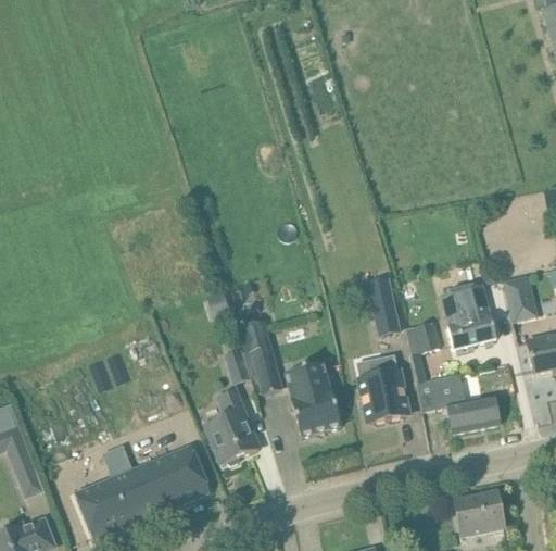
[(555,3),(546,7),(551,23),(555,41),(555,3)]
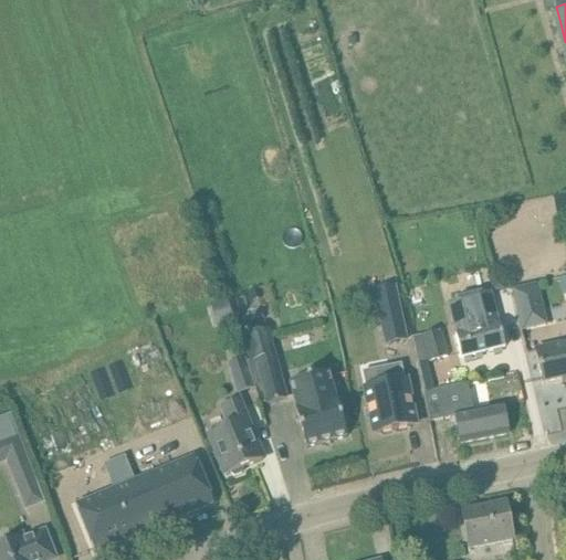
[(565,189),(554,191),(558,217),(565,214),(565,189)]
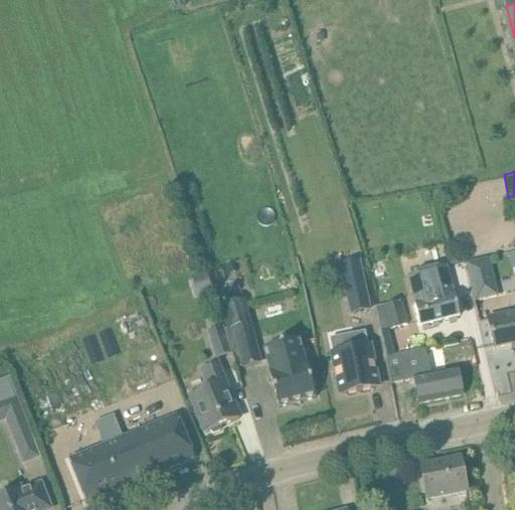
[(472,281),(495,276),(489,253),(467,259),(472,281)]
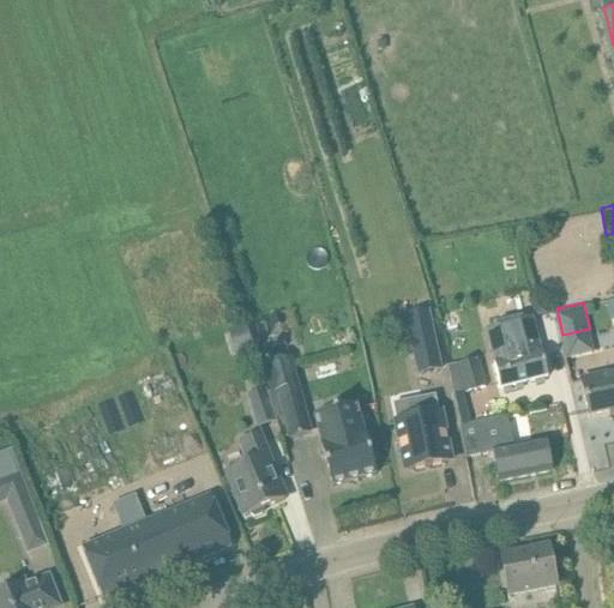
[(429,308),(405,313),(410,332),(413,332),(416,349),(414,349),(417,369),(441,363),(429,308)]
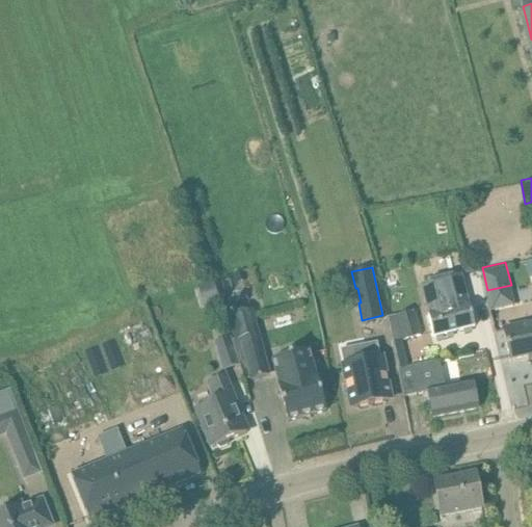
[(428,311),(433,333),(475,322),(470,300),(469,300),(461,270),(422,281),(429,310),(428,311)]
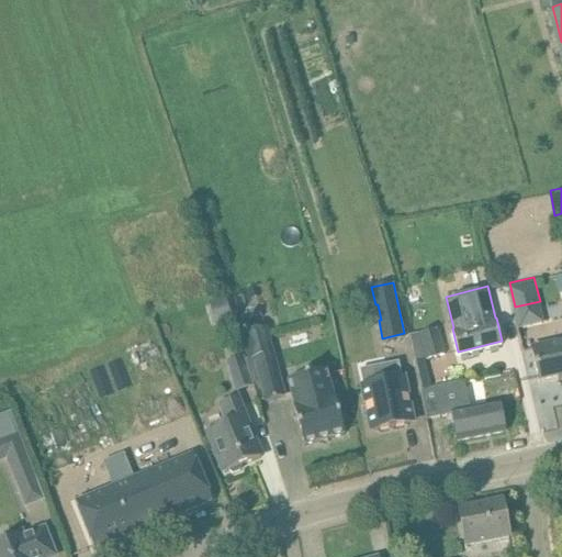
[(243,331),(248,355),(254,353),(272,347),(266,324),(243,331)]
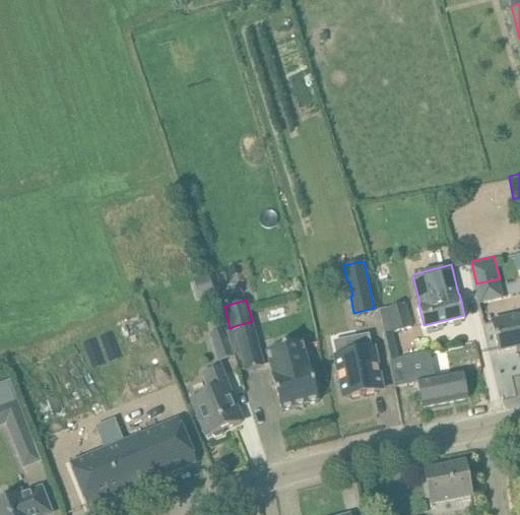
[(395,328),(411,324),(404,300),(388,304),(395,328)]
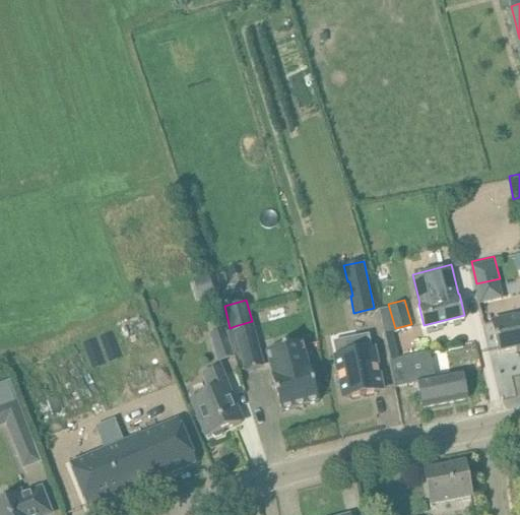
[(519,311),(493,318),(499,348),(519,343),(519,311)]
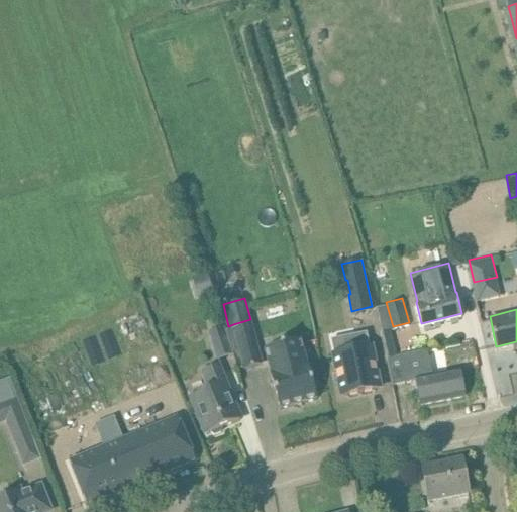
[(262,360),(250,320),(233,324),(244,364),(262,360)]
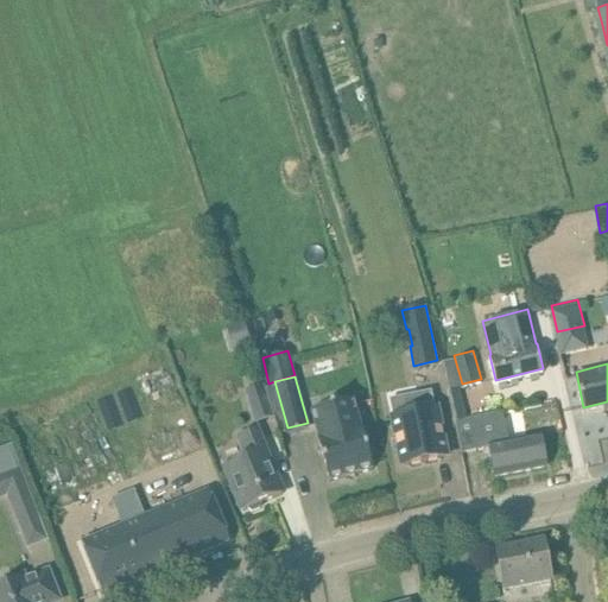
[(246,387),(255,419),(272,413),(271,412),(273,412),(264,382),(246,387)]
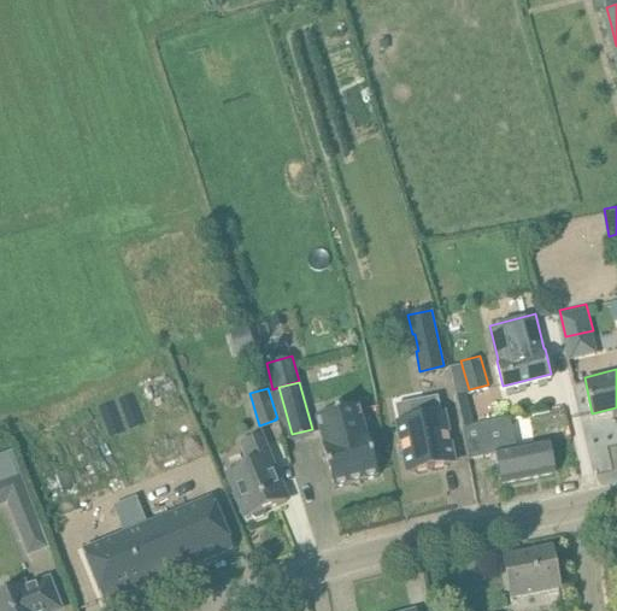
[(463,424),(472,422),(464,391),(456,392),(463,424)]
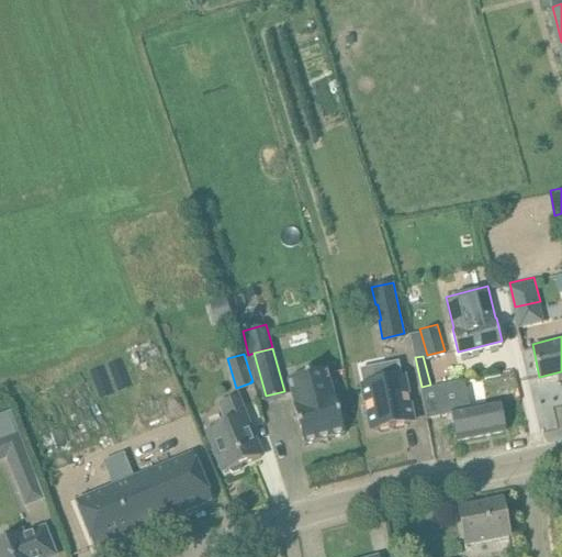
[(364,383),(361,383),(371,427),(389,423),(389,424),(395,423),(395,422),(414,419),(409,401),(407,392),(408,392),(404,375),(402,376),(397,359),(389,361),(389,363),(373,366),(377,381),(364,383)]
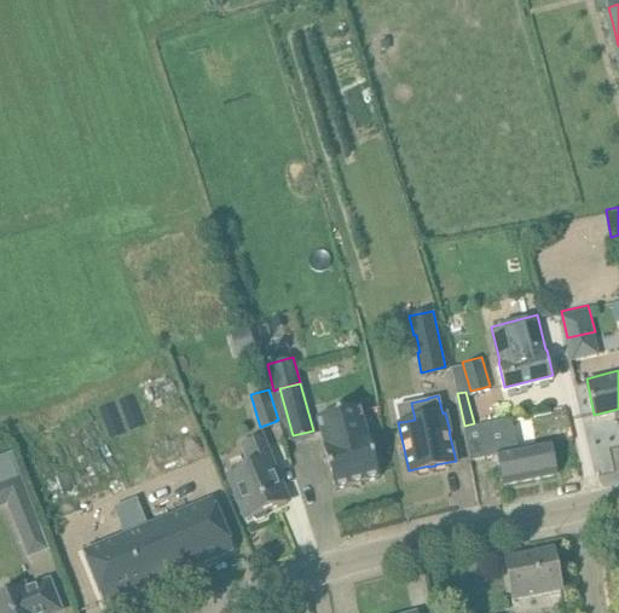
[(325,444),(324,444),(335,486),(380,474),(368,432),(366,432),(359,404),(317,415),(325,444)]
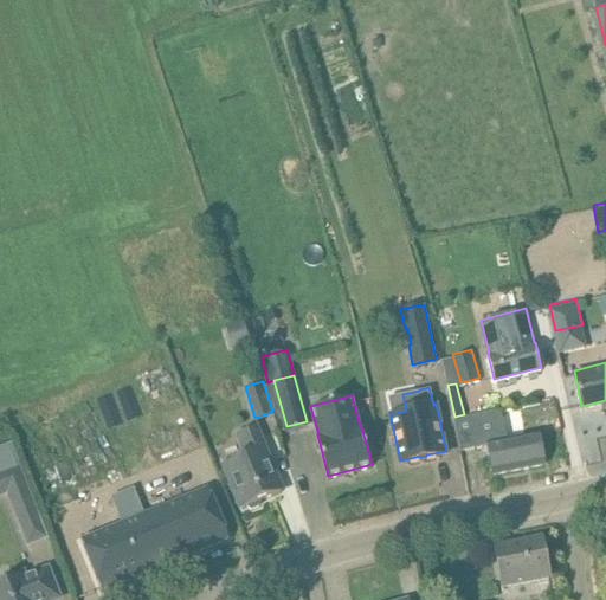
[(455,417),(461,447),(488,442),(494,470),(543,460),(537,431),(507,437),(501,407),(455,417)]
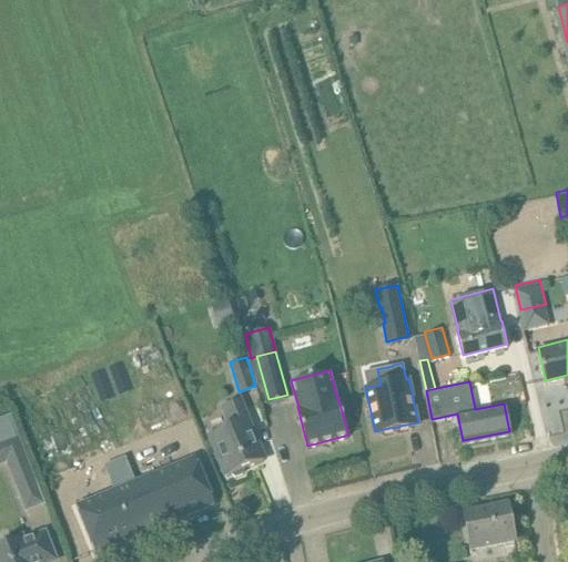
[(226,472),(231,470),(235,473),(243,470),(244,466),(264,457),(239,397),(224,402),(232,422),(210,431),(226,472)]
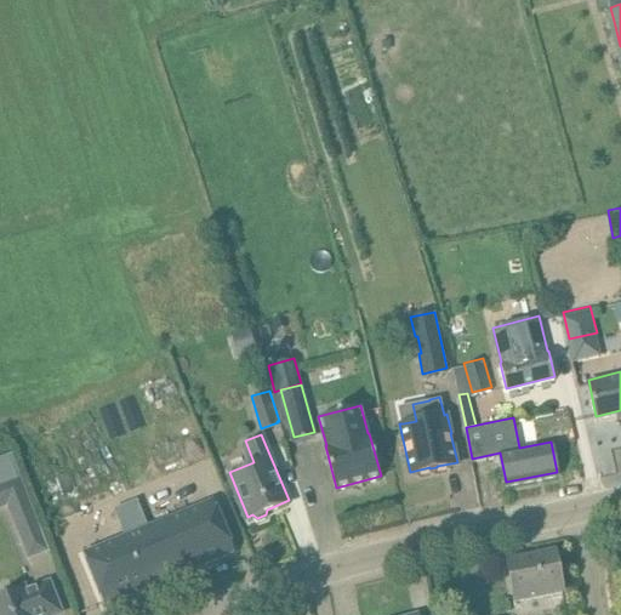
[(0,483),(18,530),(28,554),(47,547),(20,476),(0,483)]
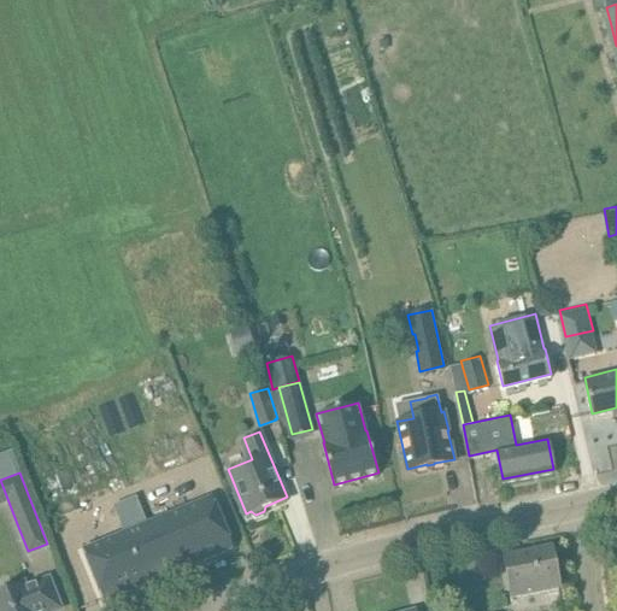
[(125,529),(82,547),(104,598),(233,545),(212,493),(147,521),(125,529)]
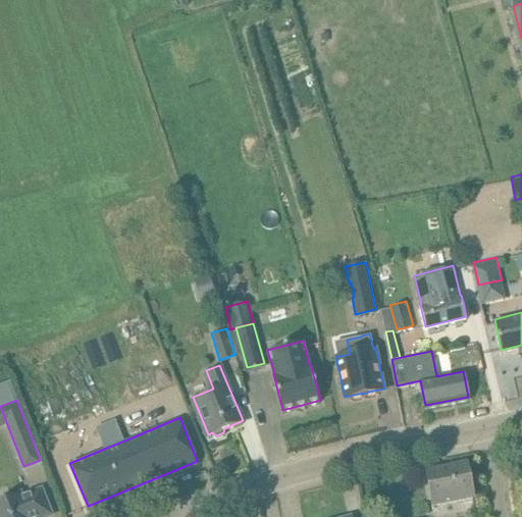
[(466,461),(426,469),(432,503),(473,496),(466,461)]
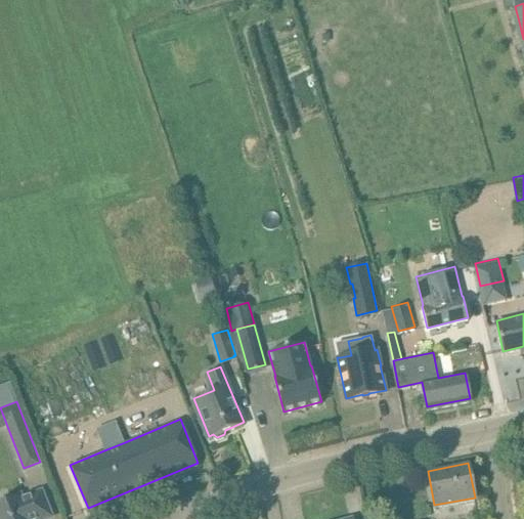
[(0,501),(0,518),(35,518),(50,514),(41,490),(20,498),(19,493),(0,501)]
